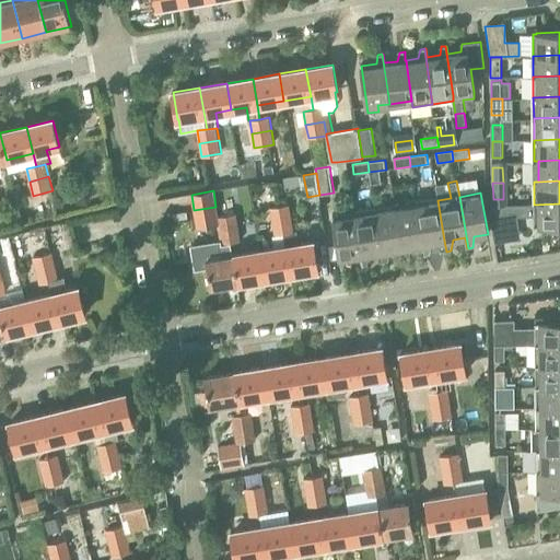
[(395,203),(396,208),(403,248),(405,258),(410,258),(411,247),(423,245),(417,205),(417,200),(395,203)]
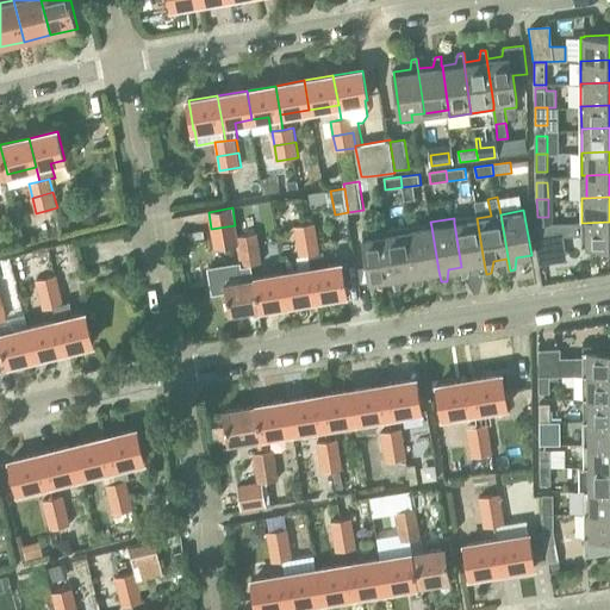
[(454,223),(461,267),(464,278),(470,277),(471,265),(484,262),(477,218),(454,223)]
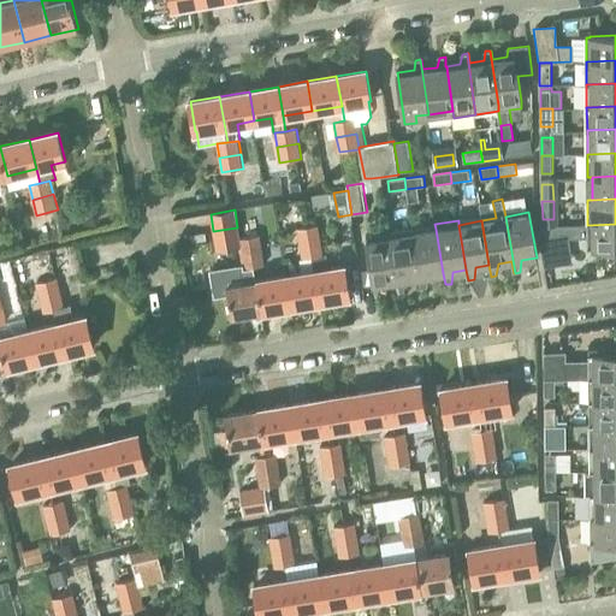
[(615,224),(587,225),(588,249),(593,248),(615,247),(615,224)]
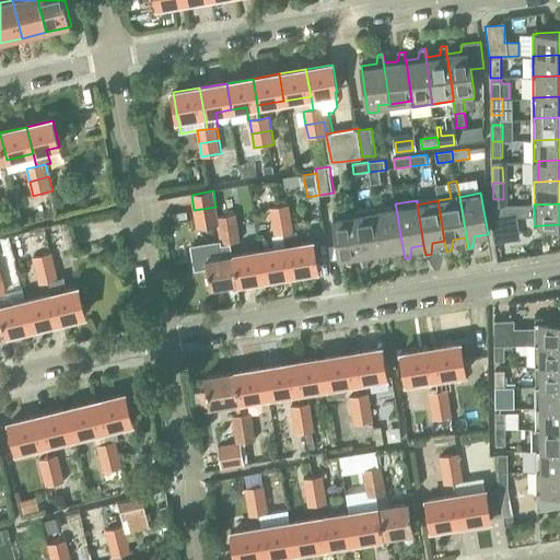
[(269,208),(271,222),(291,219),(288,205),(269,208)]
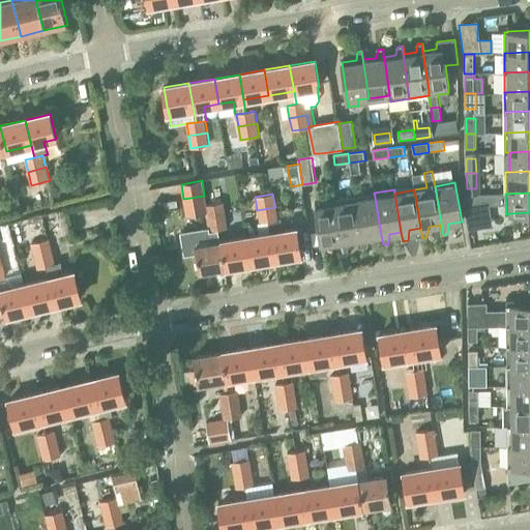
[(465,206),(469,230),(481,228),(477,203),(477,194),(466,195),(465,206)]
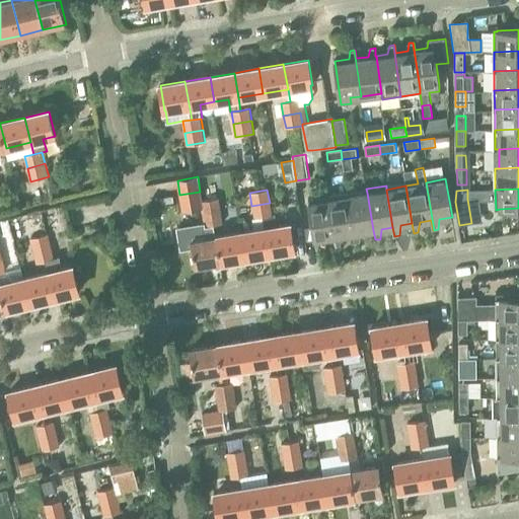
[(354,233),(356,243),(361,242),(362,232),(373,230),(367,193),(348,196),(354,233)]
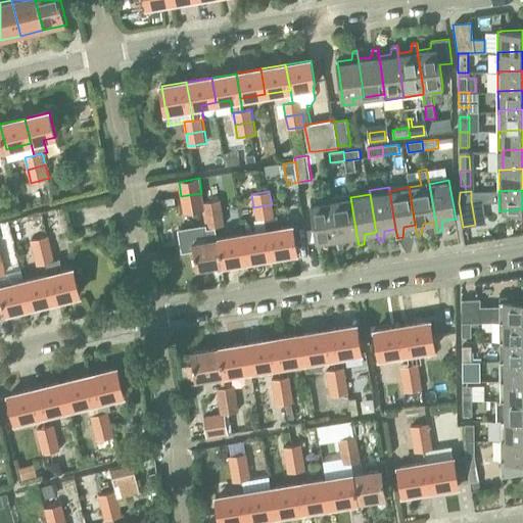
[(326,241),(337,239),(331,200),(331,197),(311,200),(312,204),(320,251),(324,250),(326,241)]
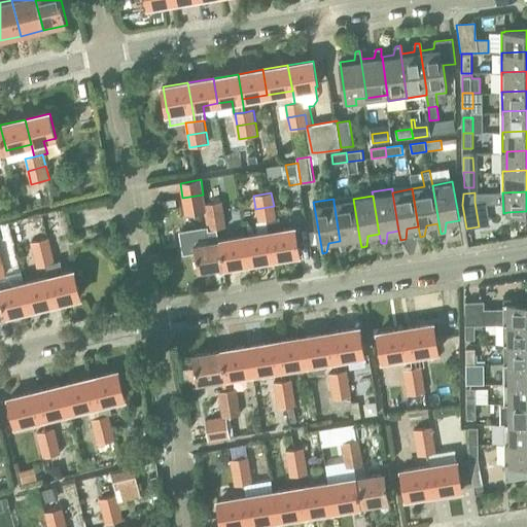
[(340,241),(342,250),(346,249),(348,239),(359,237),(353,199),(334,202),(340,241)]
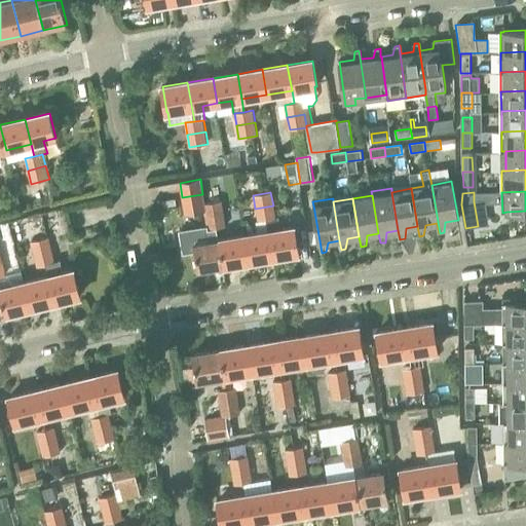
[(204,203),(207,217),(224,214),(222,200),(204,203)]
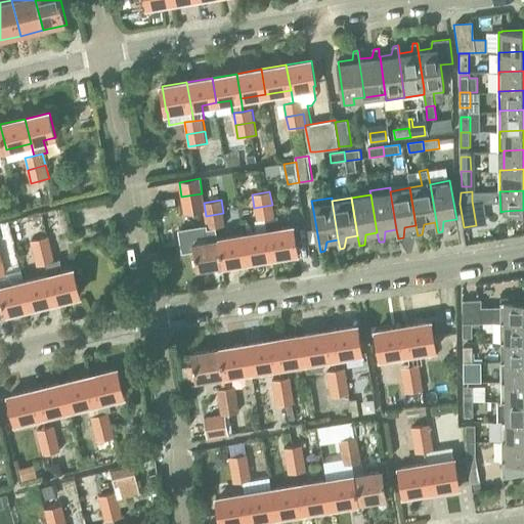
[(254,208),(256,222),(274,219),(272,205),(254,208)]
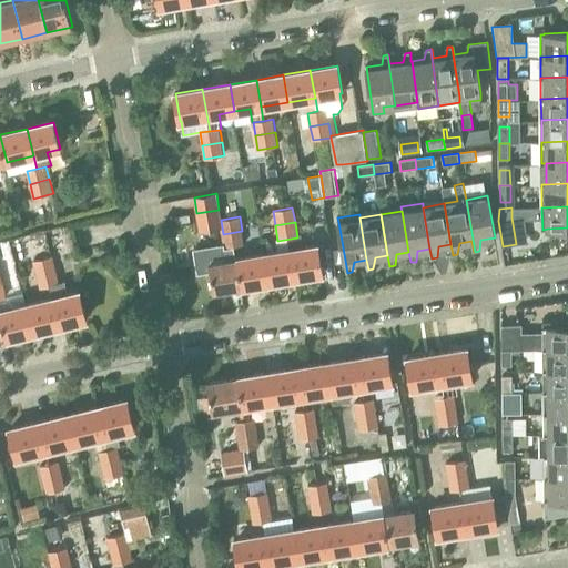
[(225,247),(234,246),(245,245),(242,231),(223,234),(224,243),(225,247)]
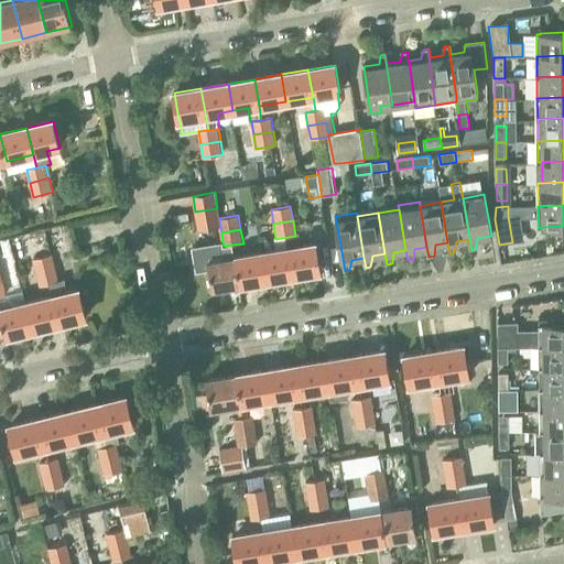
[(223,241),(192,247),(196,272),(208,270),(212,289),(239,284),(235,258),(232,245),(224,246),(223,241)]
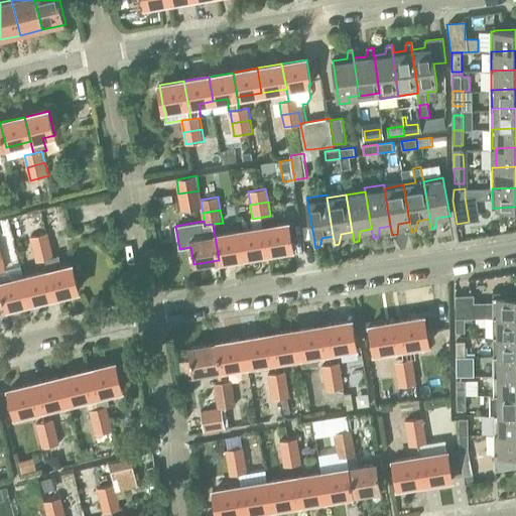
[(264,228),(268,253),(293,249),(289,224),(264,228)]
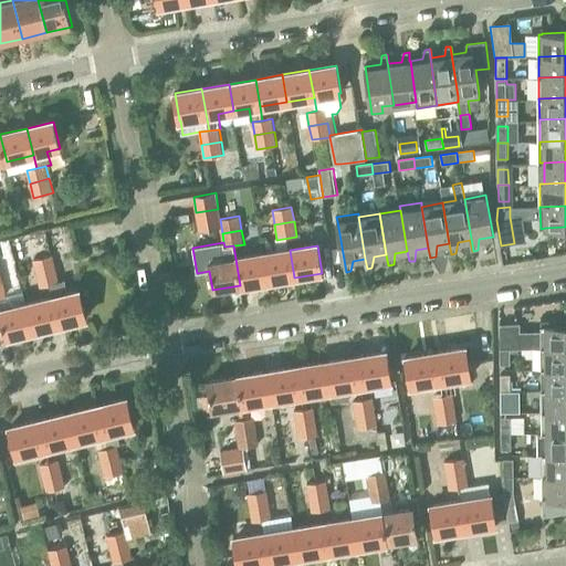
[(268,281),(294,278),(290,250),(263,254),(268,281)]
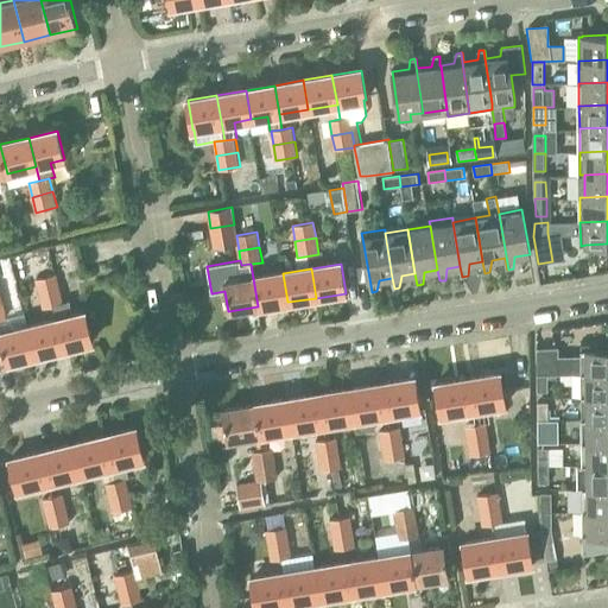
[(258,306),(287,302),(283,273),(253,278),(258,306)]
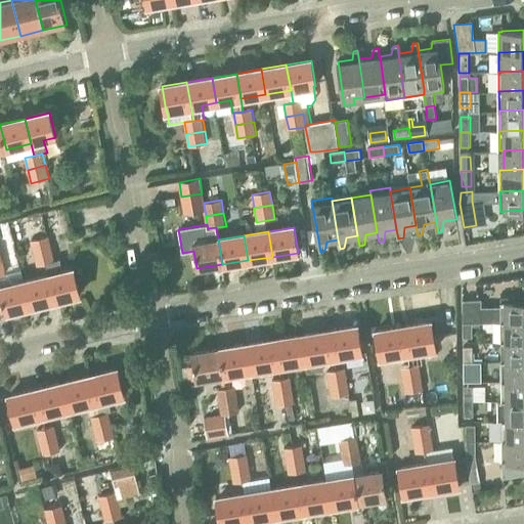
[(40,238),(32,241),(35,256),(53,251),(51,243),(49,236),(40,238)]
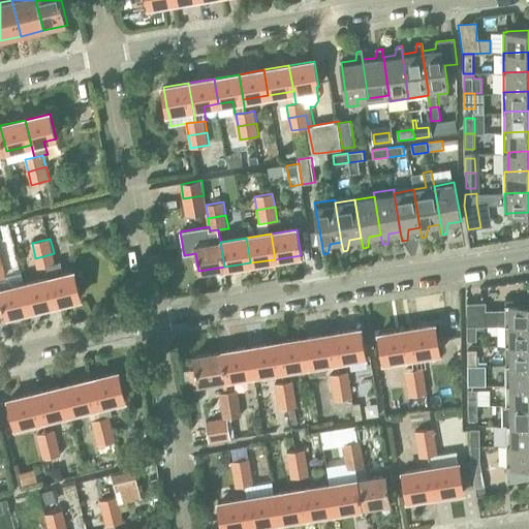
[(54,253),(35,258),(38,269),(47,267),(56,265),(54,253)]
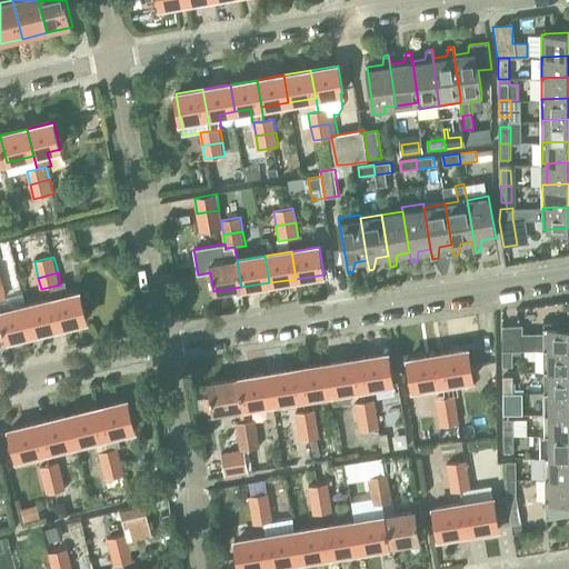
[(53,300),(60,327),(87,320),(80,293),(69,296),(66,283),(60,285),(50,287),(53,300)]
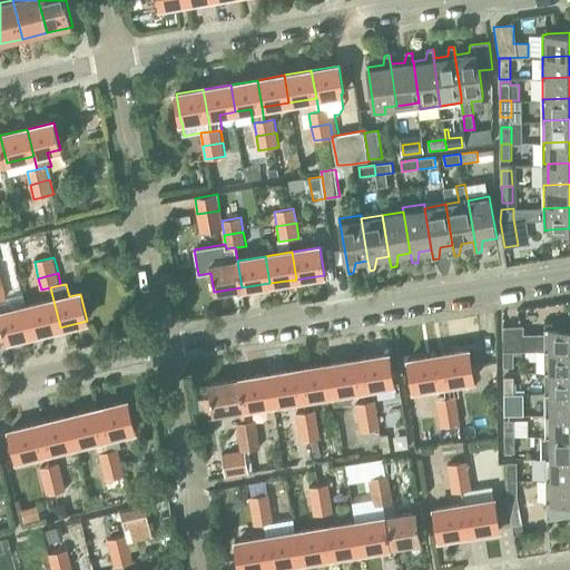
[(33,334),(60,327),(53,301),(27,307),(33,334)]
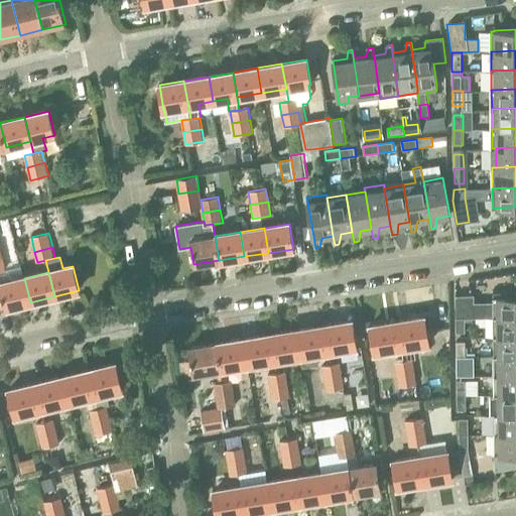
[(30,302),(24,278),(0,283),(6,308),(30,302)]
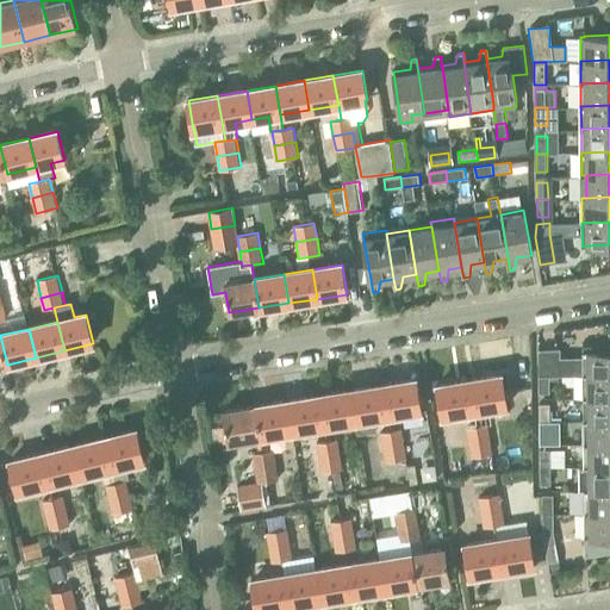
[(583,358),(561,358),(561,349),(540,350),(540,374),(551,374),(583,374),(609,373),(609,350),(589,352),(583,352),(583,358)]
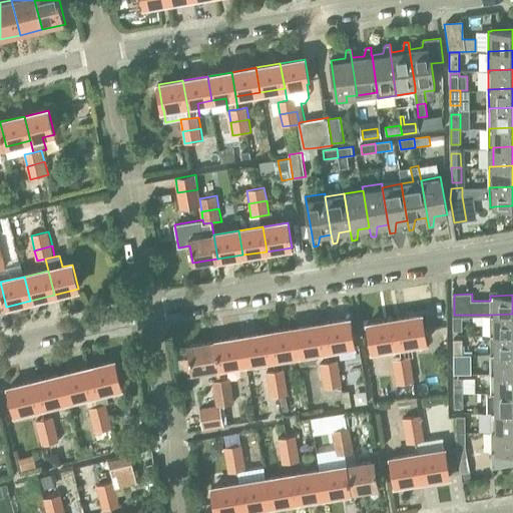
[(491,334),(512,334),(512,314),(490,315),(491,334)]
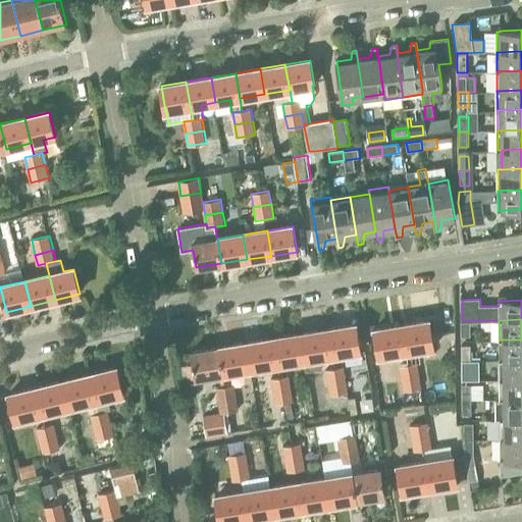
[(430,320),(402,325),(407,352),(435,348),(430,320)]
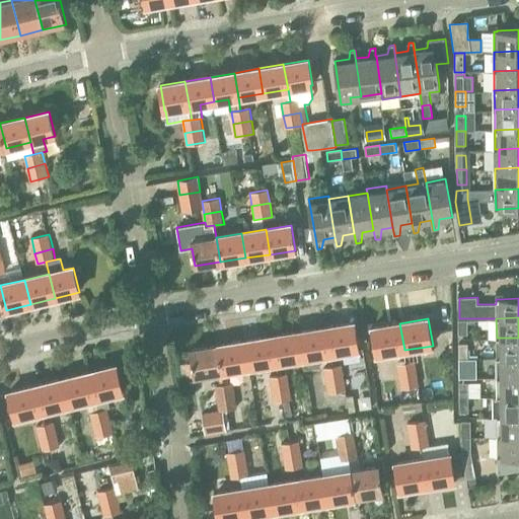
[(459,318),(459,335),(468,335),(468,318),(459,318)]
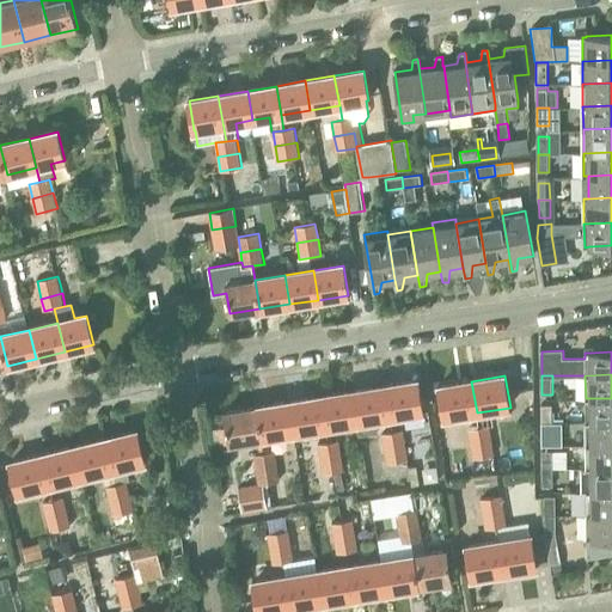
[(417,381),(385,386),(390,417),(423,412),(417,381)]
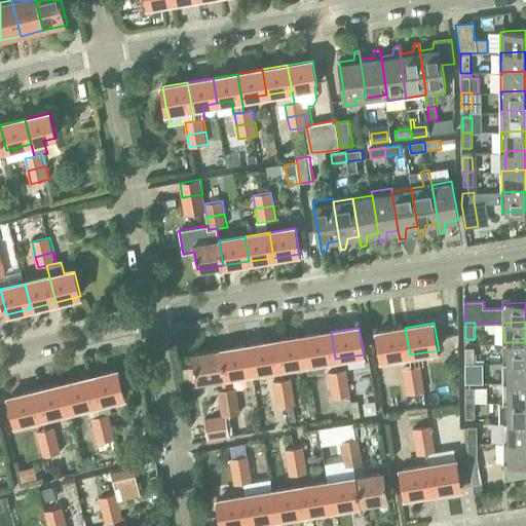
[(405,328),(376,333),(381,360),(398,357),(410,354),(405,328)]
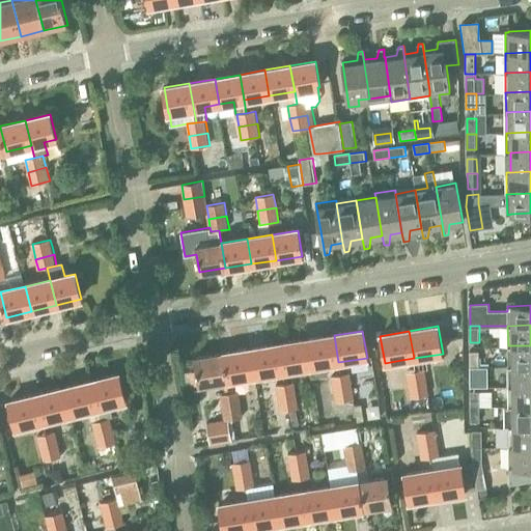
[(312,379),(329,375),(327,364),(338,362),(334,335),(306,340),(310,367),(312,379)]
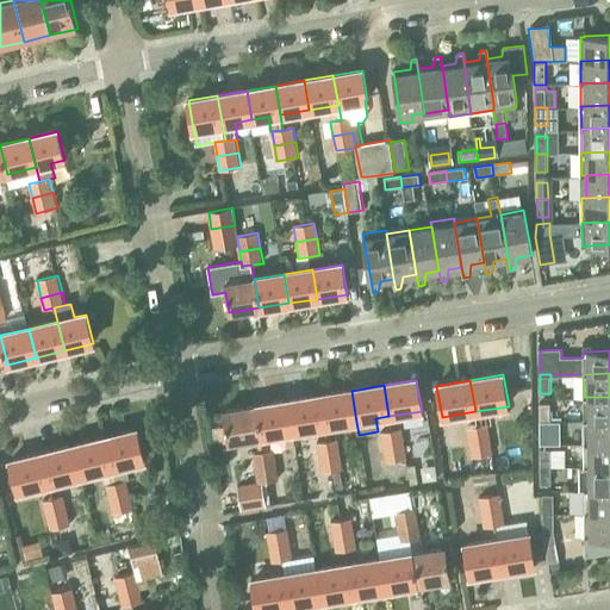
[(324,427),(356,422),(352,391),(319,396),(324,427)]
